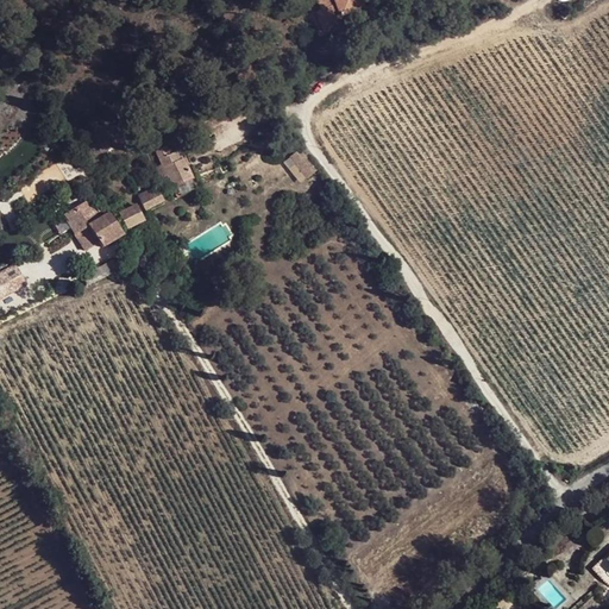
[(316,0),(321,11),(327,7),(324,0),(316,0)]
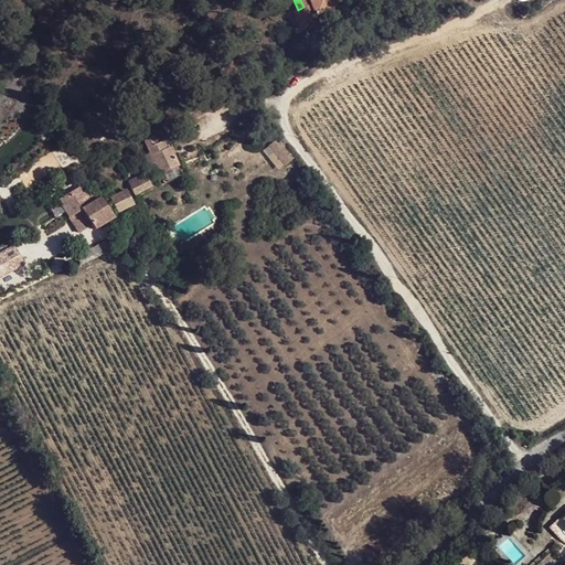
[(302,24),(318,19),(317,16),(338,8),(334,0),(300,0),(304,7),(298,10),(302,24)]
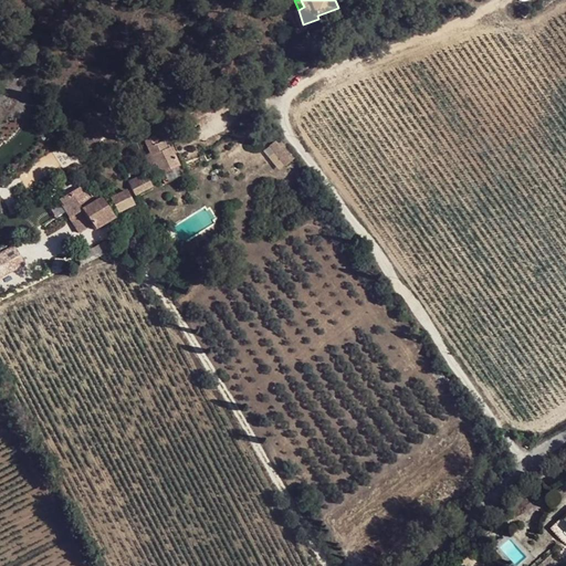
[(321,23),(318,19),(303,24),(299,10),(293,11),(301,30),(321,23)]
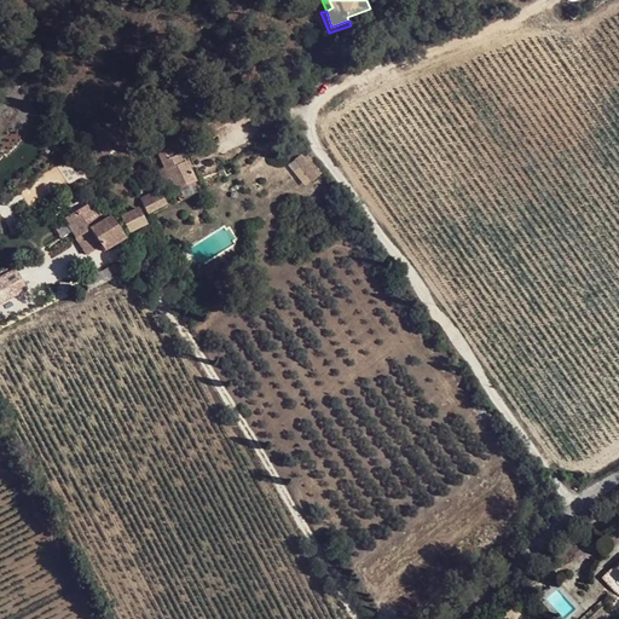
[(206,127),(195,133),(197,139),(202,148),(214,142),(206,127)]
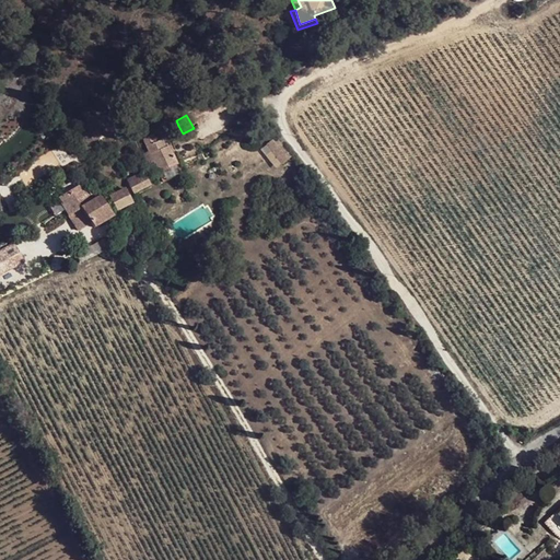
[(171,127),(172,130),(178,126),(176,120),(175,119),(168,123),(171,127)]
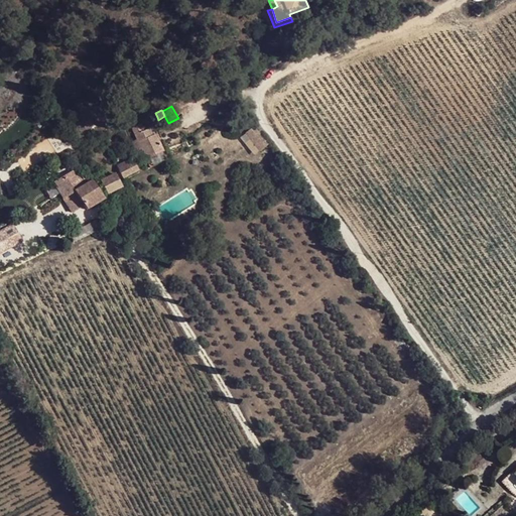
[(143,128),(140,125),(132,128),(137,140),(133,142),(136,151),(142,149),(147,159),(164,152),(156,135),(152,136),(148,126),(143,128)]
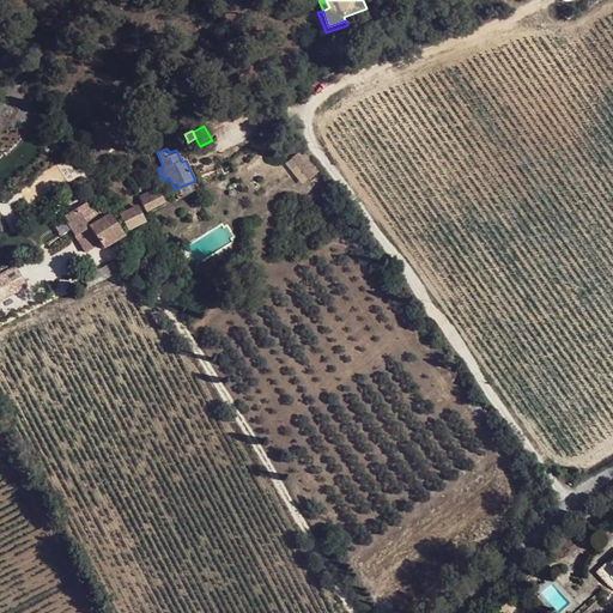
[(295,156),(310,177),(320,171),(305,149),(295,156)]
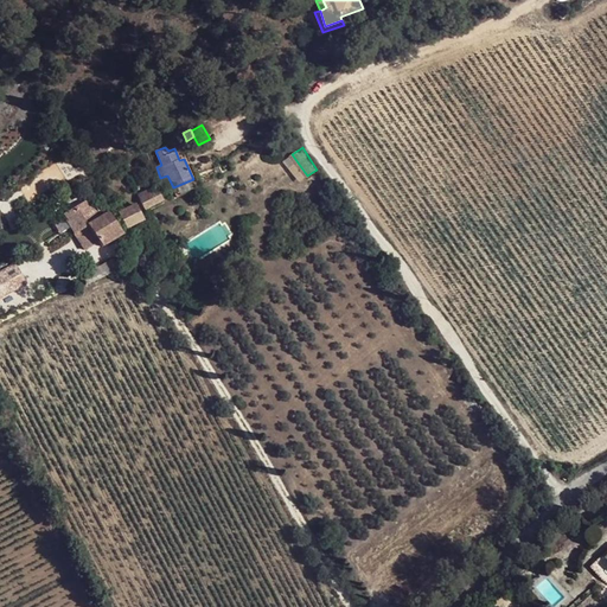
[(198,187),(193,179),(173,187),(178,197),(198,187)]
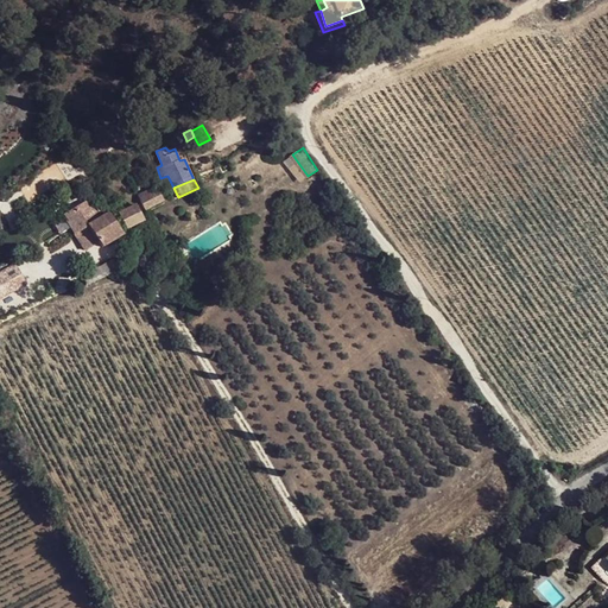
[(140,195),(143,200),(159,191),(157,187),(140,195)]
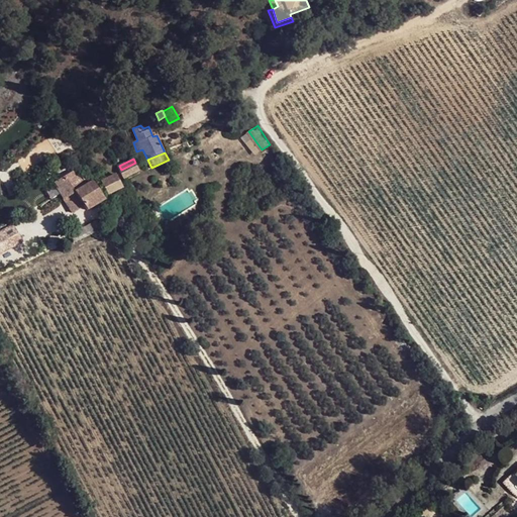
[(135,163),(121,170),(125,178),(139,172),(135,163)]
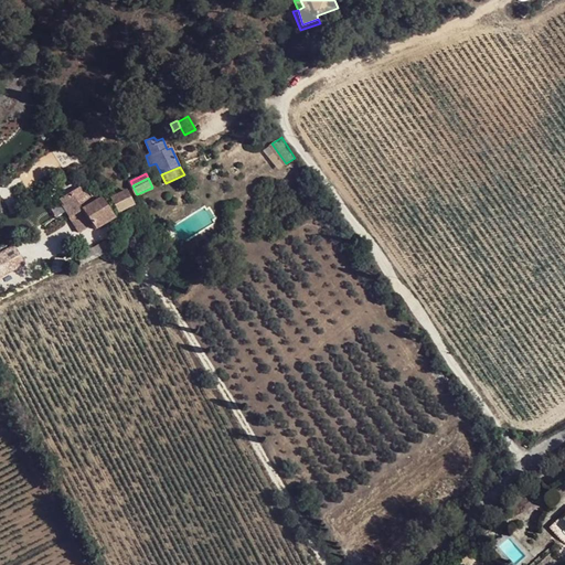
[(60,199),(78,233),(92,226),(95,232),(116,221),(102,199),(95,203),(85,185),(60,199)]
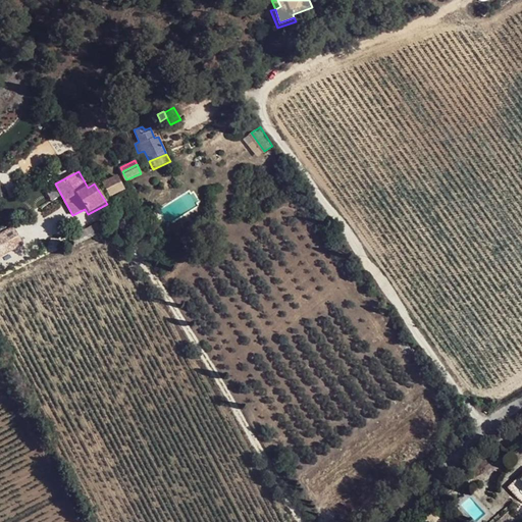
[(118,176),(103,185),(109,196),(123,190),(118,176)]
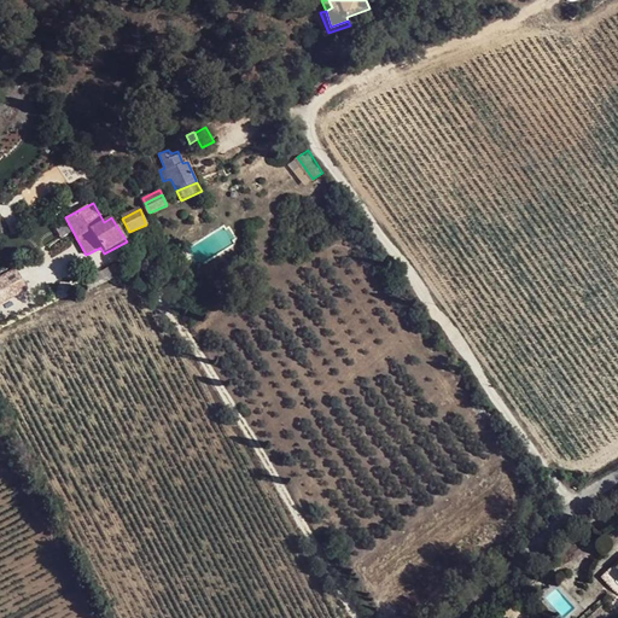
[(36,278),(45,275),(42,268),(33,272),(36,278)]
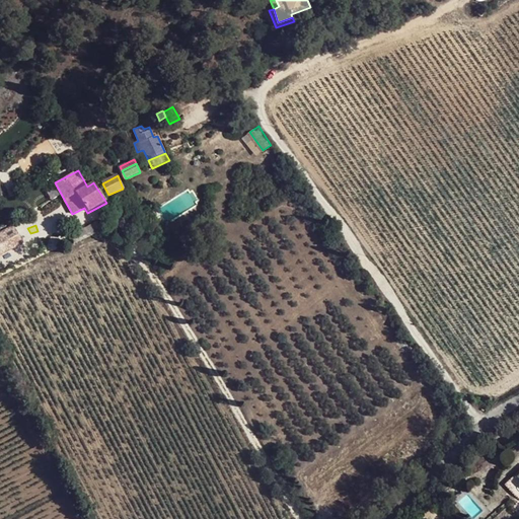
[(0,235),(0,254),(23,242),(15,226),(0,235)]
